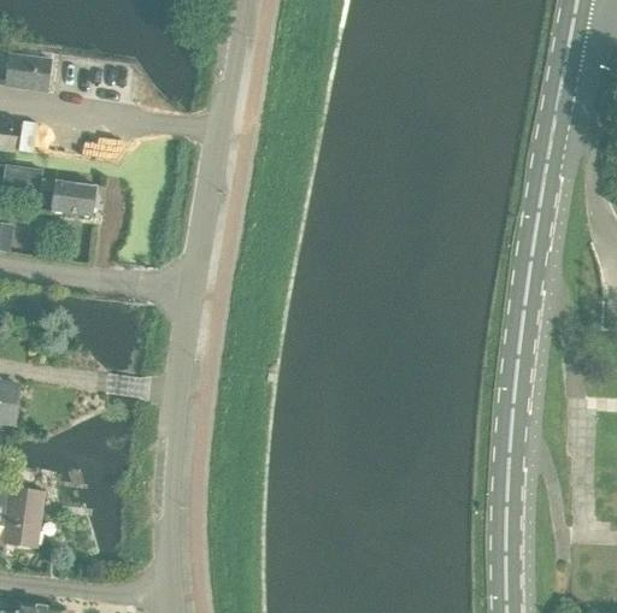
[(10,52),(5,84),(47,90),(51,57),(10,52)]
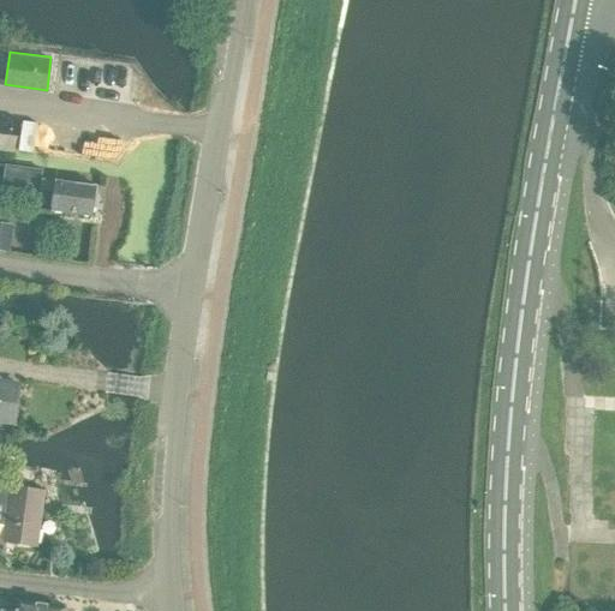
[(21,133),(19,150),(31,151),(33,145),(36,120),(23,118),(21,133)]
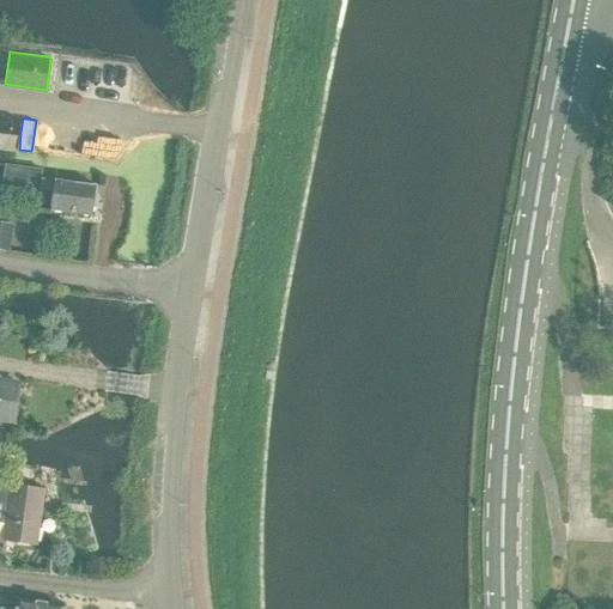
[(43,176),(42,188),(54,189),(52,208),(92,214),(93,209),(97,207),(97,200),(95,196),(96,183),(43,176)]
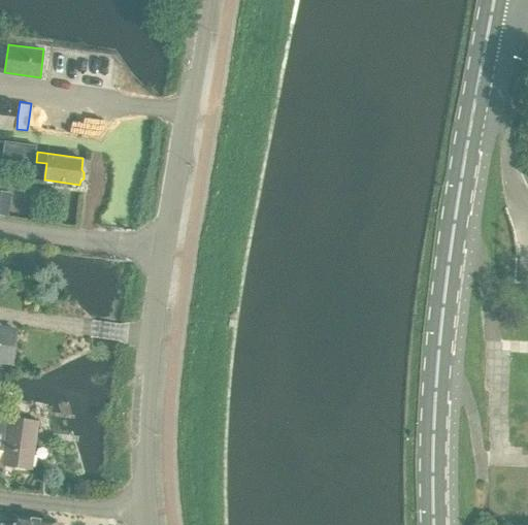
[(0,189),(0,212),(8,214),(12,191),(0,189)]
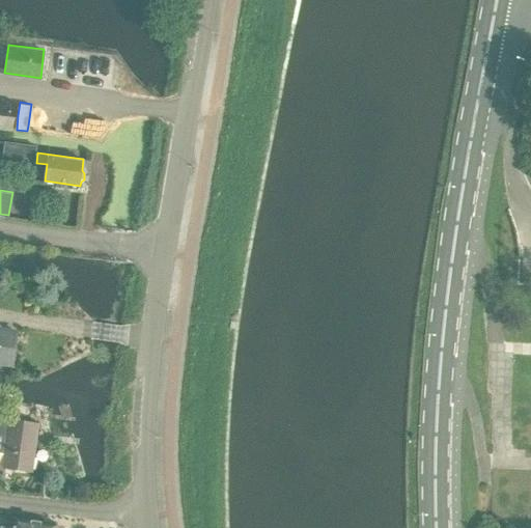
[(0,327),(0,359),(11,361),(16,329),(0,327)]
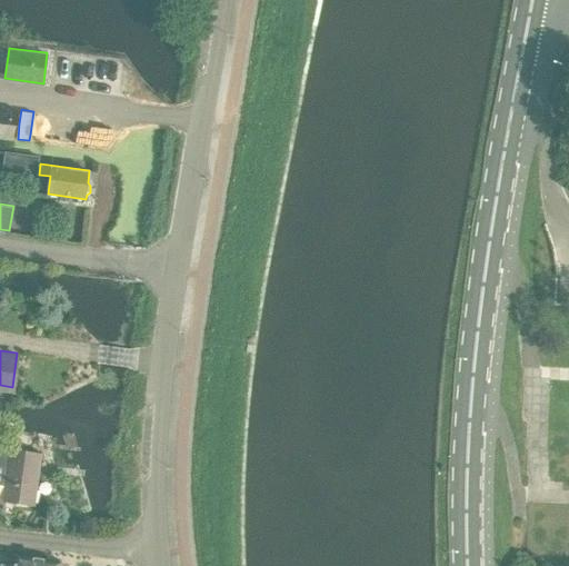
[(41,452),(11,448),(12,444),(0,442),(0,482),(5,483),(2,497),(33,502),(41,452)]
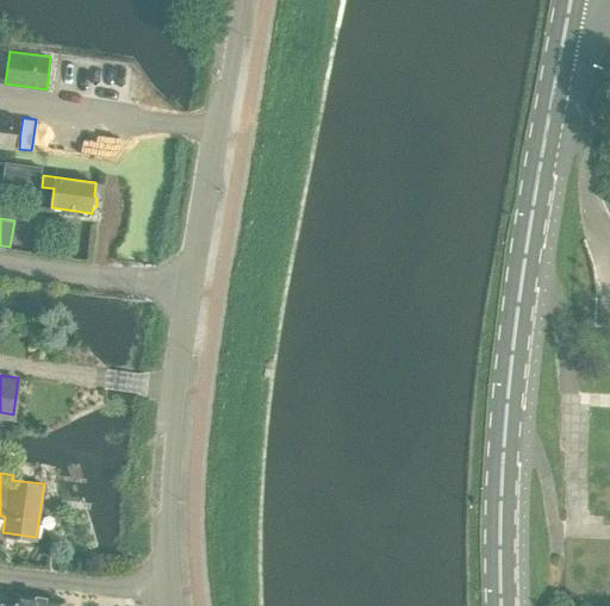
[(67,605),(66,603),(66,599),(18,593),(17,604),(2,601),(1,605),(67,605)]
